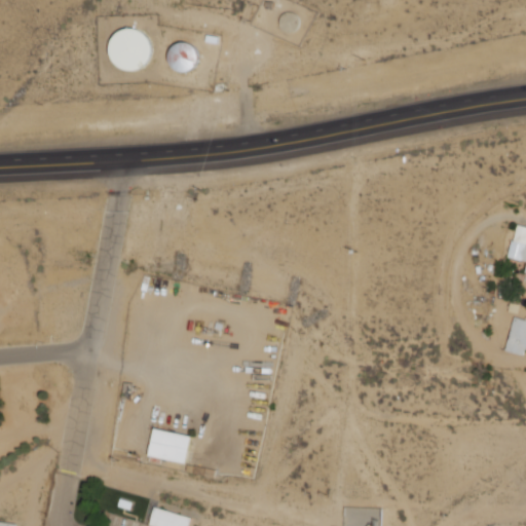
[(301,16),(299,13),(296,12),(293,11),(289,11),(286,12),(283,15),(282,19),(280,22),(282,26),(284,29),(286,31),(290,32),(293,32),(296,31),(299,29),(301,27),(302,23),(302,20),(301,16)]
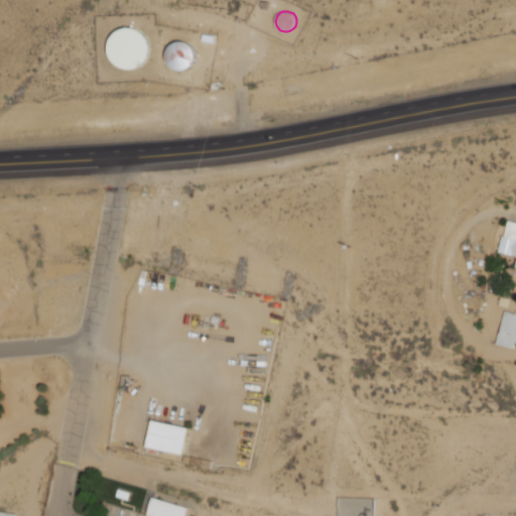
[(145,32),(139,28),(133,26),(125,26),(118,29),(113,33),(109,40),(107,47),(108,54),(112,61),(117,67),(124,70),(131,71),(138,69),(144,65),(149,59),(151,52),(151,45),(149,38),(145,32)]
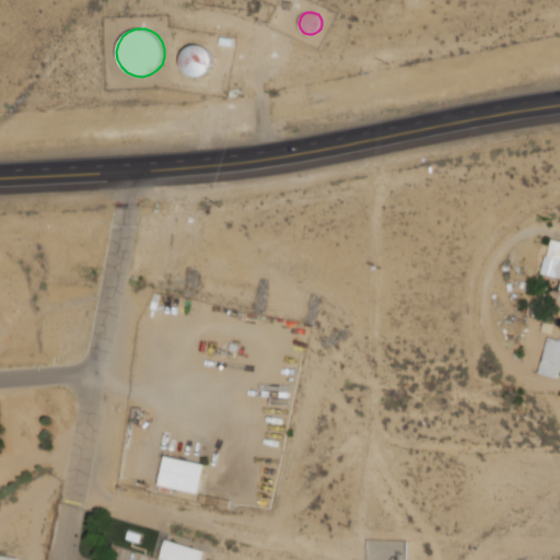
[(205,46),(199,44),(194,44),(188,45),(185,48),(182,53),(179,57),(179,62),(182,68),(185,71),(188,74),(194,77),(199,77),(205,74),(208,71),(211,66),(212,60),(211,55),(209,49),(205,46)]
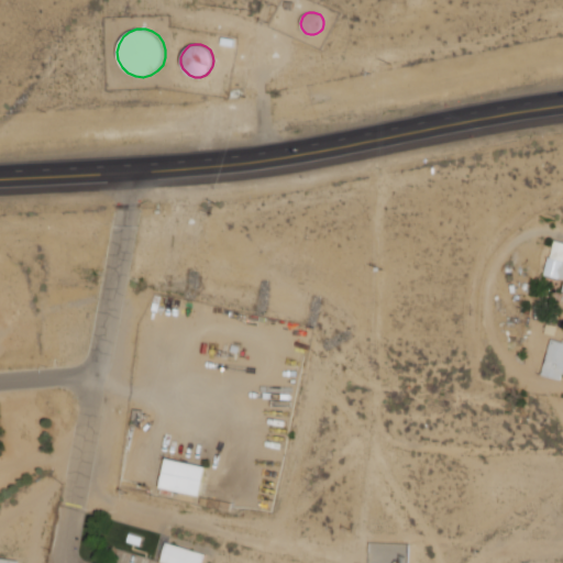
[(554,239),(562,241),(562,293),(561,293),(562,285),(562,280),(544,276),(554,239)]
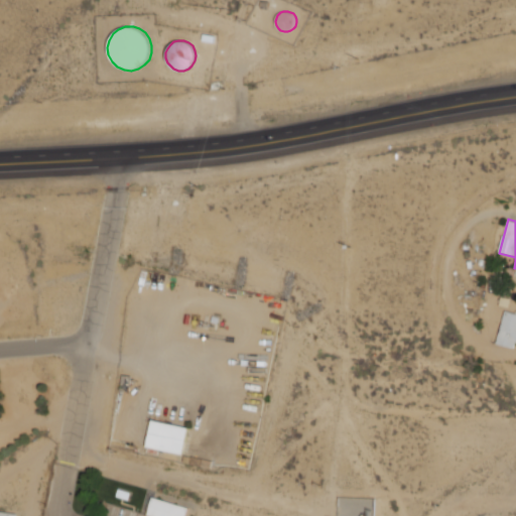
[(506,311),(515,313),(515,343),(515,349),(497,344),(506,311)]
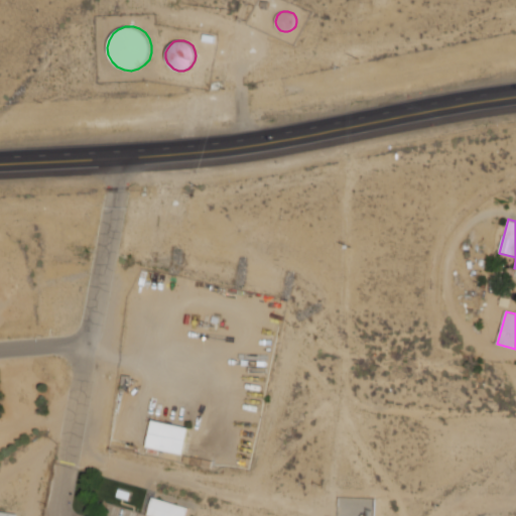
[(151,421),(188,429),(183,455),(159,449),(158,455),(148,453),(149,447),(146,447),(151,421)]
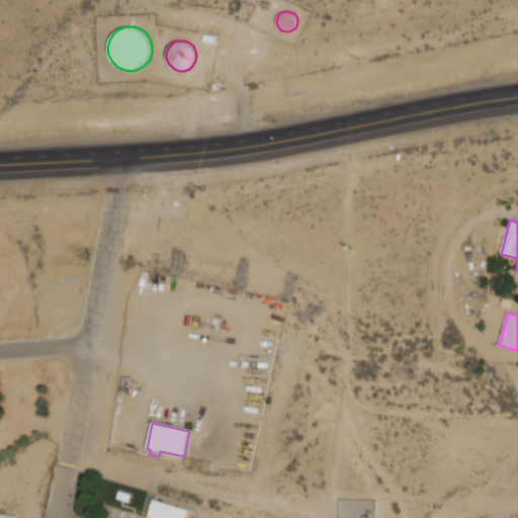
[(118,492),(132,495),(130,503),(116,499),(118,492)]
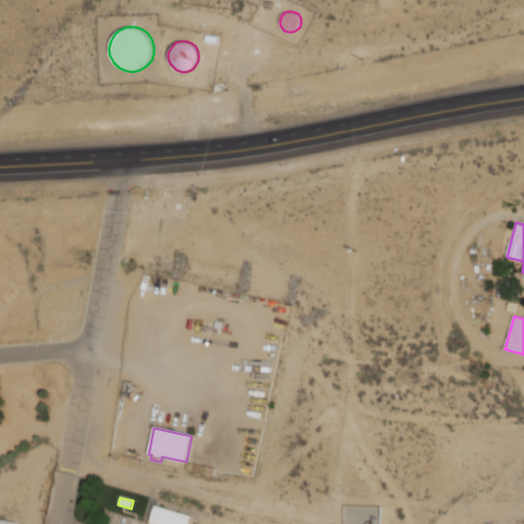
[(156,506),(192,517),(189,523),(153,523),(149,523),(156,506)]
